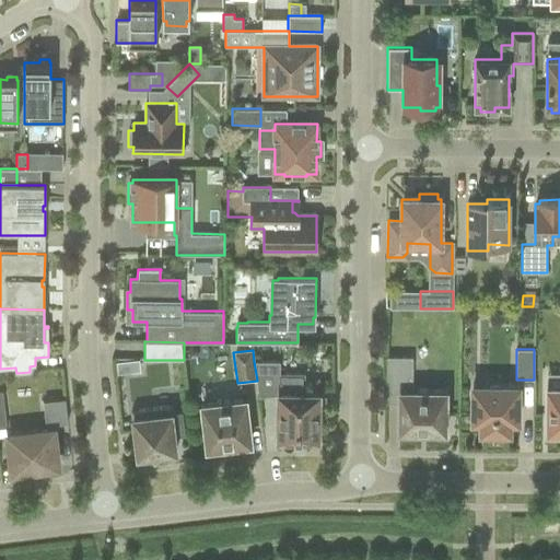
[(412,391),(412,357),(386,357),(386,403),(399,403),(399,431),(446,432),(446,392),(412,391)]
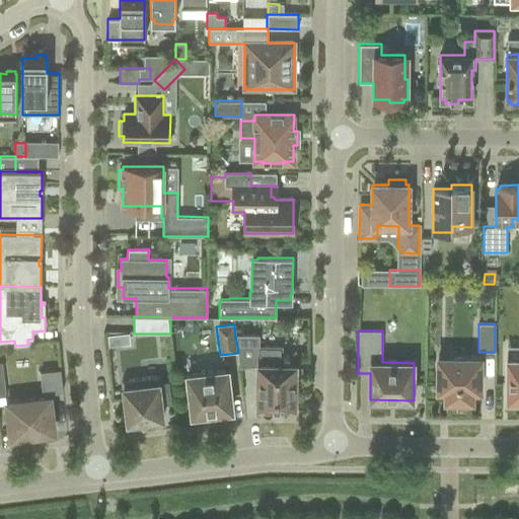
[(127,344),(127,332),(106,332),(105,343),(127,344)]
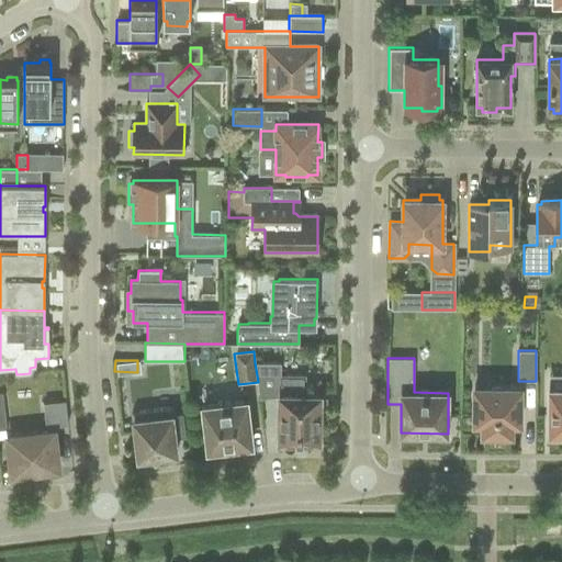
[(280,378),(281,362),(255,362),(258,382),(259,396),(279,394),(279,440),(319,440),(321,419),(327,419),(328,398),(321,398),(321,395),(303,394),(304,378),(280,378)]
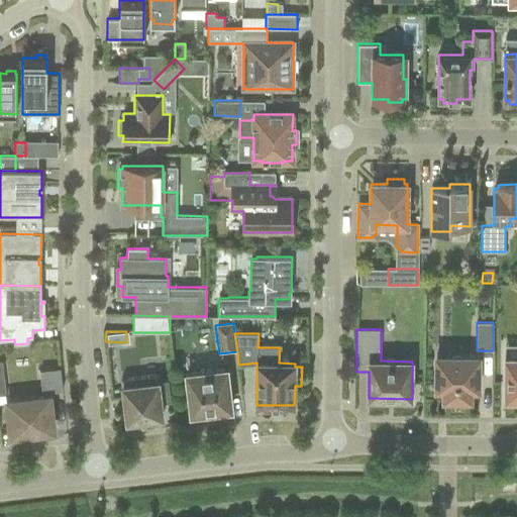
[(479,356),(451,356),(436,356),(436,389),(443,389),(443,399),(446,399),(450,402),(463,402),(468,399),(471,399),(471,389),(479,389),(479,356)]
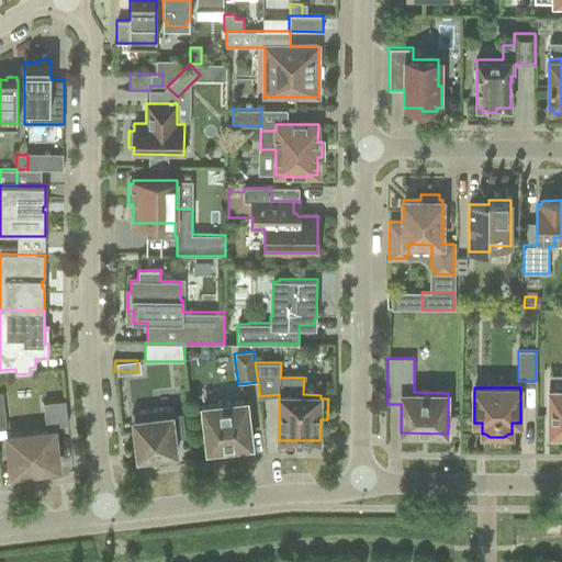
[(561,388),(549,389),(549,434),(561,434),(561,388)]
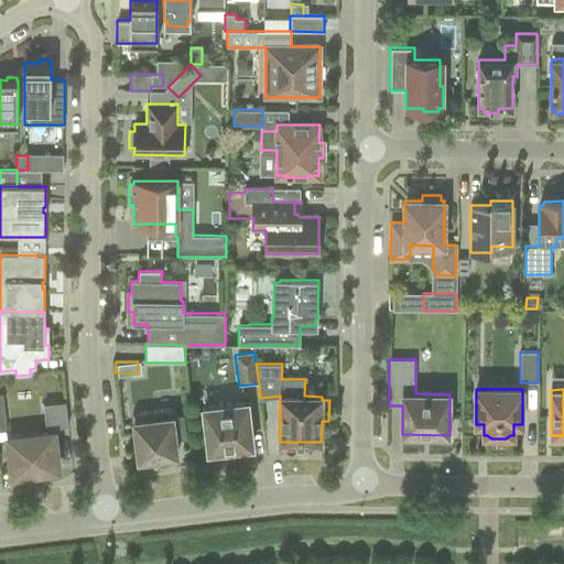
[(46,429),(68,426),(65,402),(43,404),(46,429)]
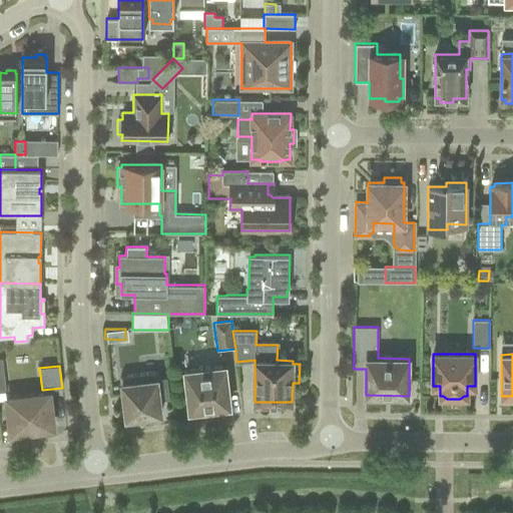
[(189,411),(229,406),(225,366),(185,371),(189,411)]
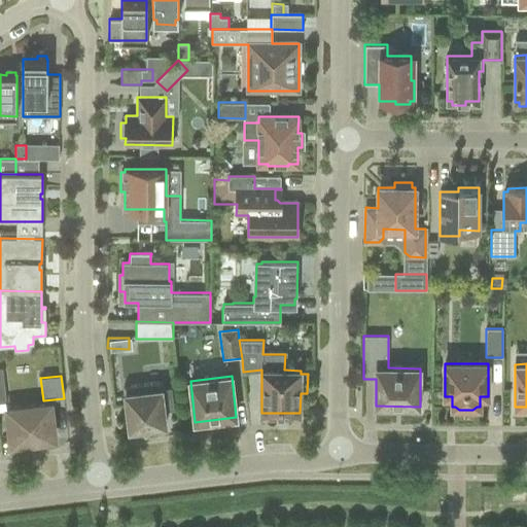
[(162,383),(124,387),(124,389),(127,389),(127,393),(126,393),(129,423),(135,422),(136,428),(166,425),(164,411),(174,410),(172,388),(160,389),(160,385),(162,385),(162,383)]
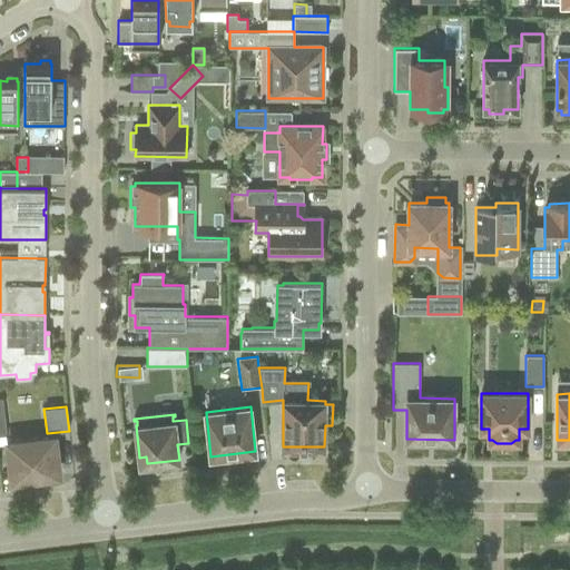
[(13,480),(58,474),(53,439),(9,443),(13,480)]
